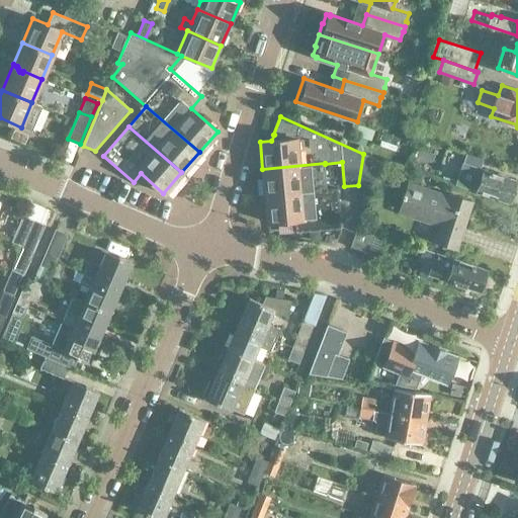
[(363,154),(358,185),(370,190),(381,162),(363,154)]
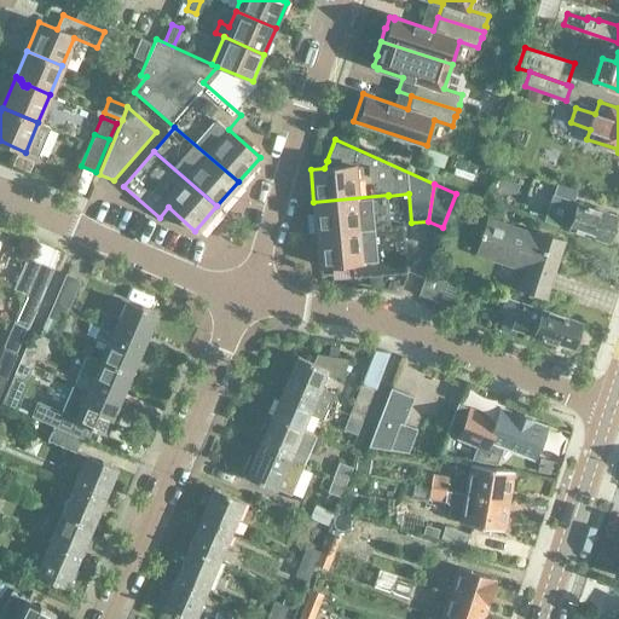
[(313,202),(316,235),(391,227),(388,196),(388,195),(313,202)]
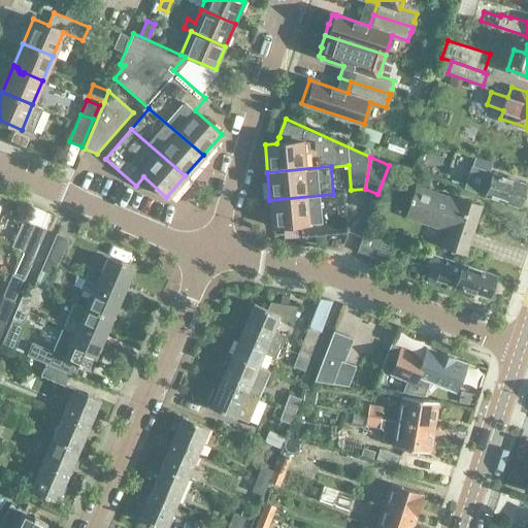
[(527,184),(472,166),(465,188),(486,194),(486,195),(520,205),(527,184)]
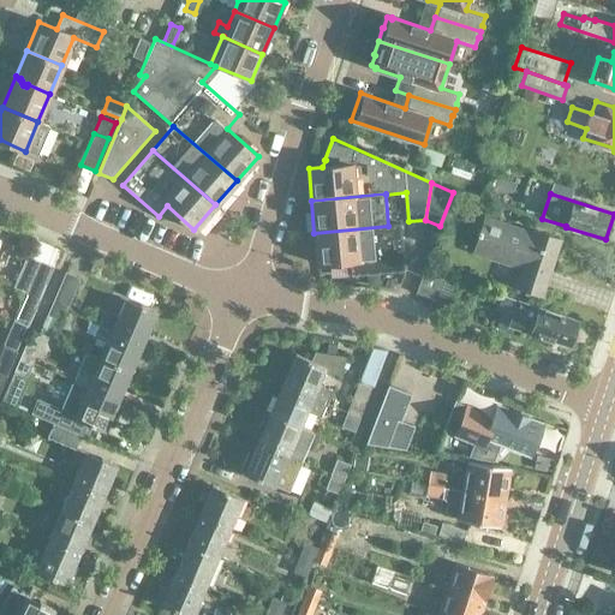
[(496,258),(499,255),(524,263),(517,285),(542,293),(560,238),(535,230),(535,233),(485,216),(481,228),(479,228),(477,233),(479,234),(473,251),(496,258)]
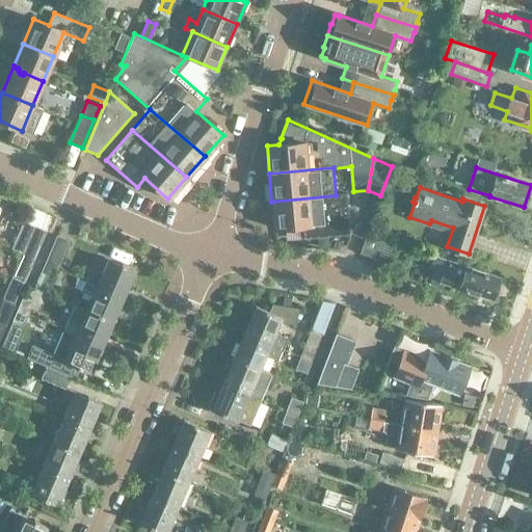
[(271,202),(274,229),(302,227),(303,239),(351,235),(348,194),(336,195),(271,202)]
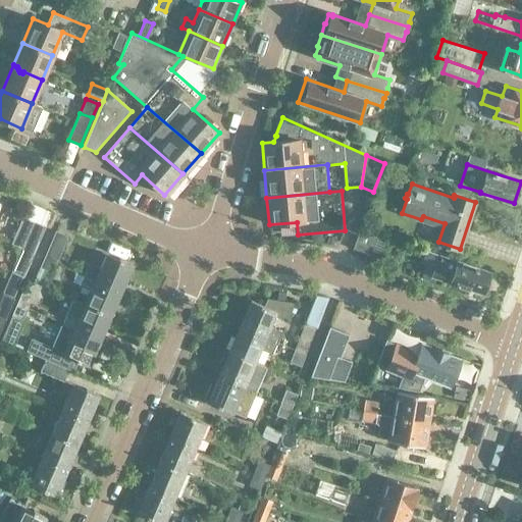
[(20,247),(35,253),(46,226),(23,217),(11,244),(20,247)]
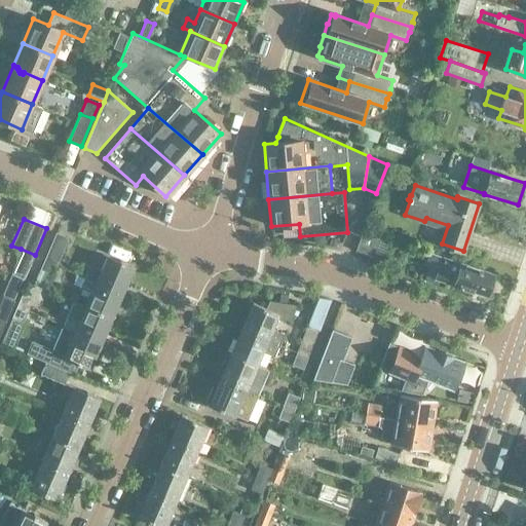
[(39,271),(51,276),(68,237),(57,232),(39,271)]
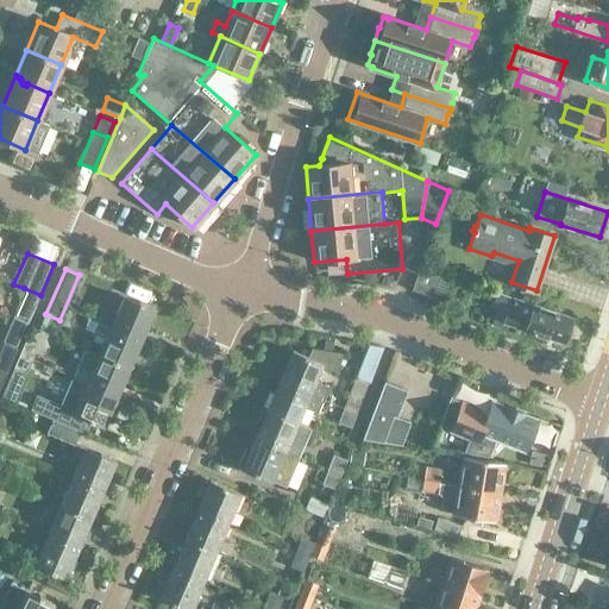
[(413,290),(433,297),(440,276),(420,269),(413,290)]
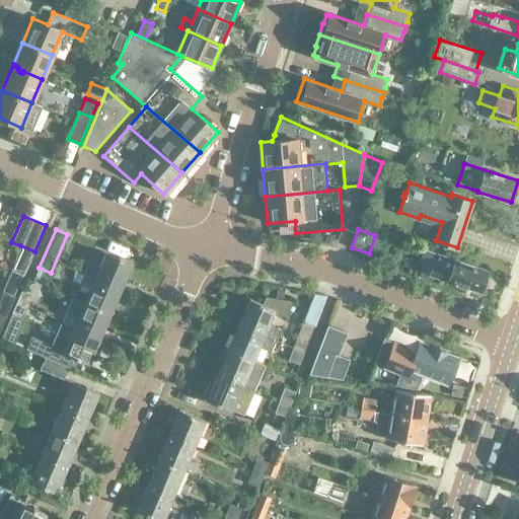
[(34,251),(20,245),(22,246),(15,264),(14,264),(12,264),(10,269),(22,274),(27,263),(28,264),(34,251)]
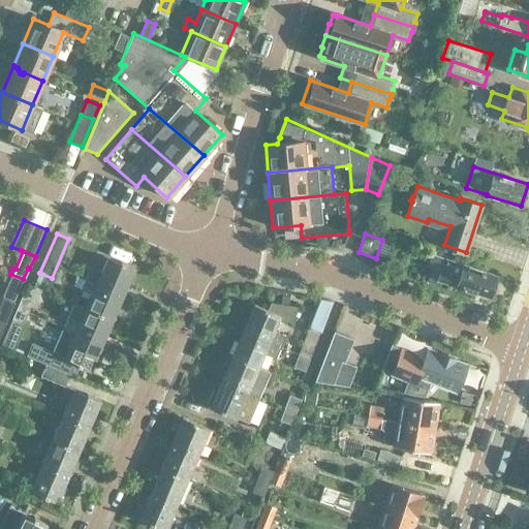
[(441,271),(438,279),(490,297),(497,275),(447,257),(446,259),(431,254),(427,266),(441,271)]
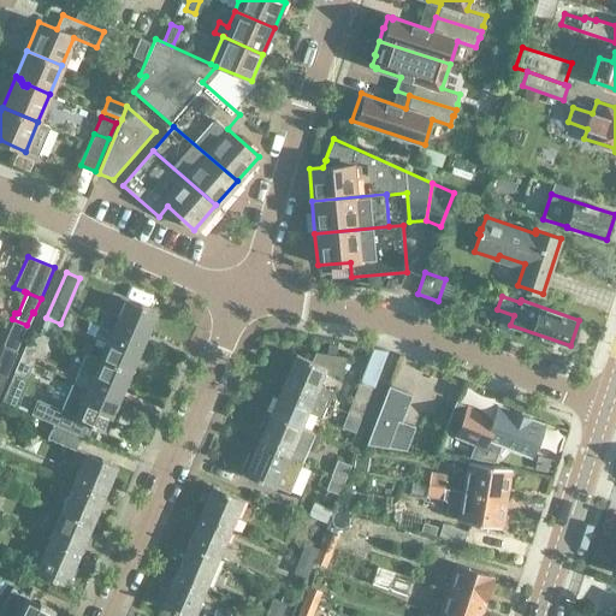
[(101,360),(131,372),(157,312),(141,306),(140,307),(125,301),(118,317),(105,311),(94,337),(107,343),(101,359),(101,360)]
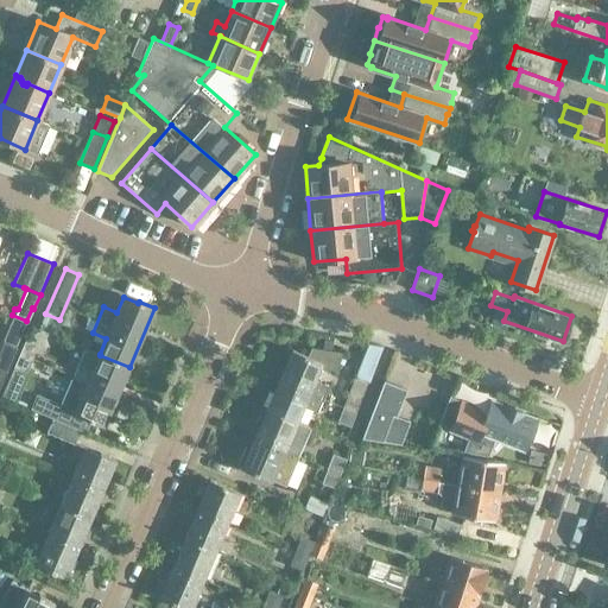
[(8,380),(20,386),(38,344),(26,339),(8,380)]
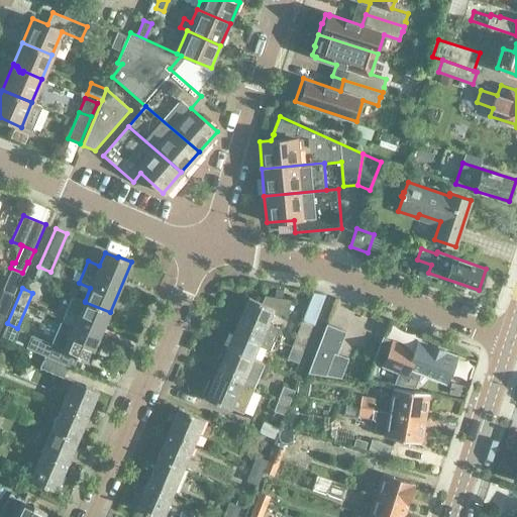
[(0,315),(5,318),(15,294),(3,289),(0,297),(0,315)]
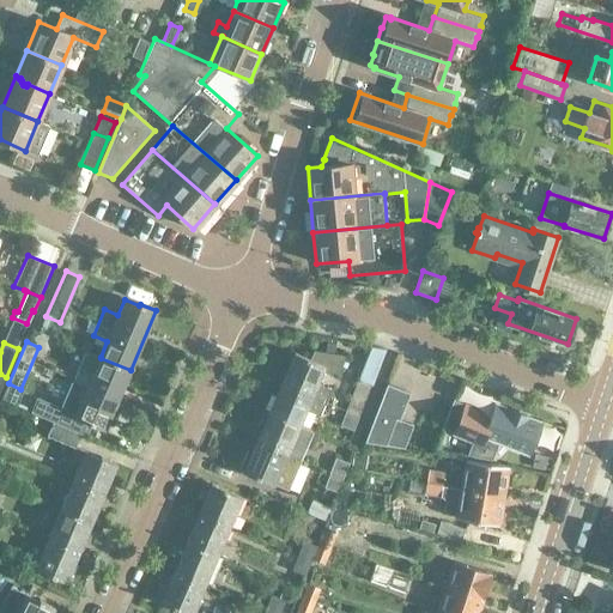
[(372,343),(360,378),(376,383),(387,347),(372,343)]
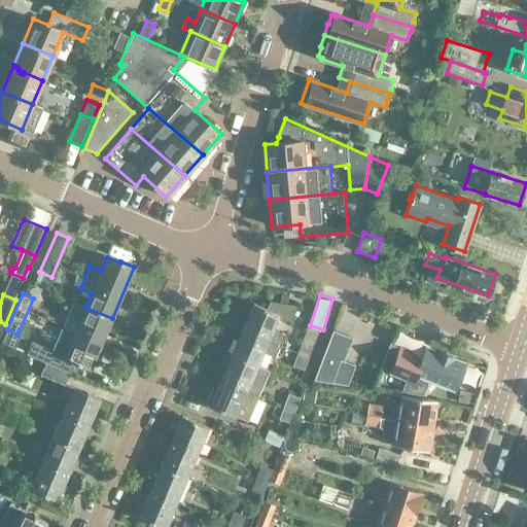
[(231,354),(256,364),(261,351),(275,357),(285,335),(272,328),(277,316),(289,321),(296,306),(270,301),(267,309),(253,303),(231,354)]
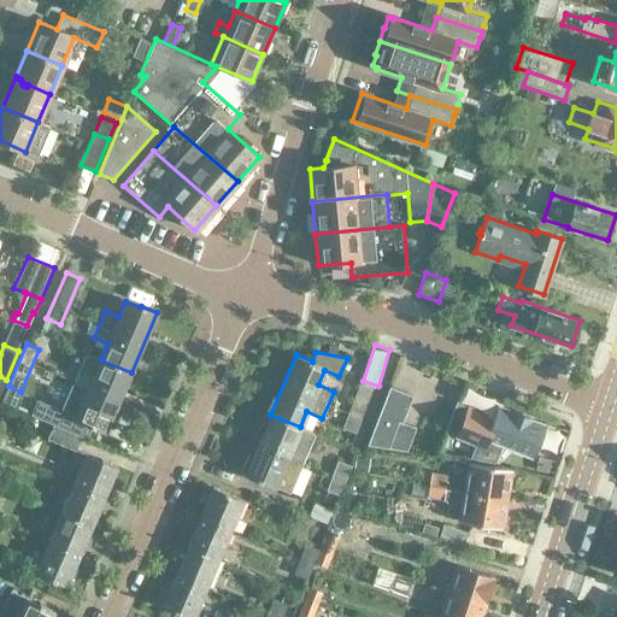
[(74,383),(119,403),(131,372),(101,360),(101,359),(87,353),(74,383)]
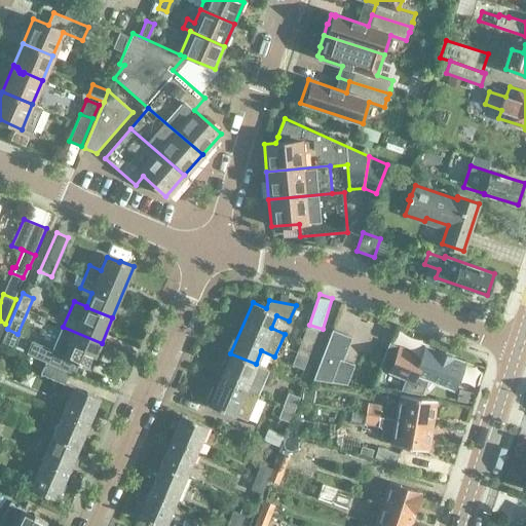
[(307,326),(296,355),(302,358),(303,354),(308,357),(318,330),(307,326)]
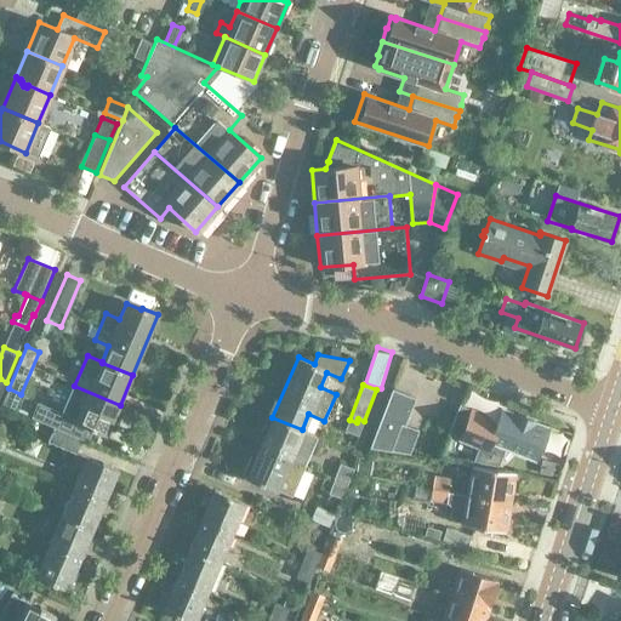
[(120,405),(74,386),(62,414),(66,415),(78,421),(78,422),(92,428),(91,429),(107,437),(120,405)]
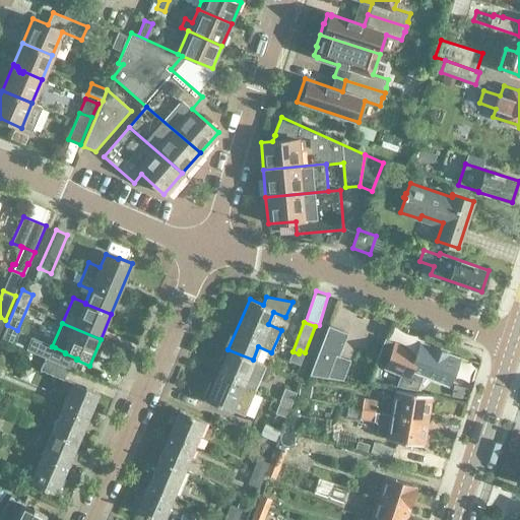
[(309,374),(341,380),(349,359),(338,354),(347,332),(328,324),(309,374)]
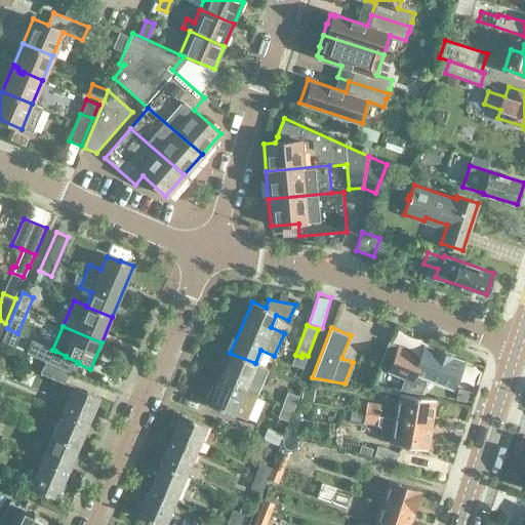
[(52,350),(32,340),(27,353),(46,361),(50,363),(55,351),(52,350)]
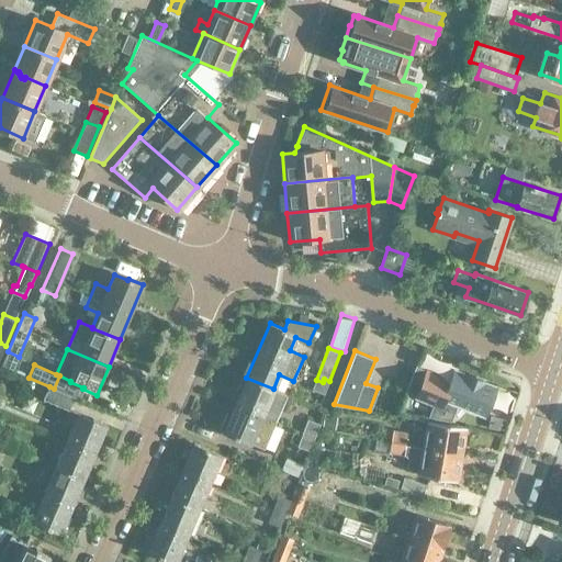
[(420,405),(423,400),(436,404),(438,396),(483,415),(494,386),(484,382),(484,381),(464,373),(464,374),(453,370),(450,380),(415,366),(409,382),(419,385),(419,386),(408,382),(404,395),(409,397),(408,401),(420,405)]
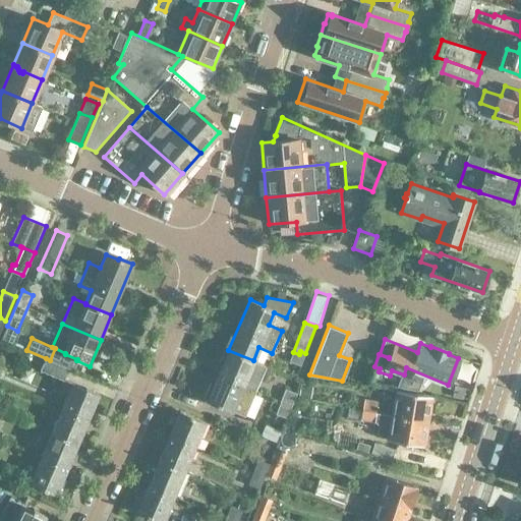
[(218,375),(255,392),(266,366),(253,360),(228,350),(218,375)]
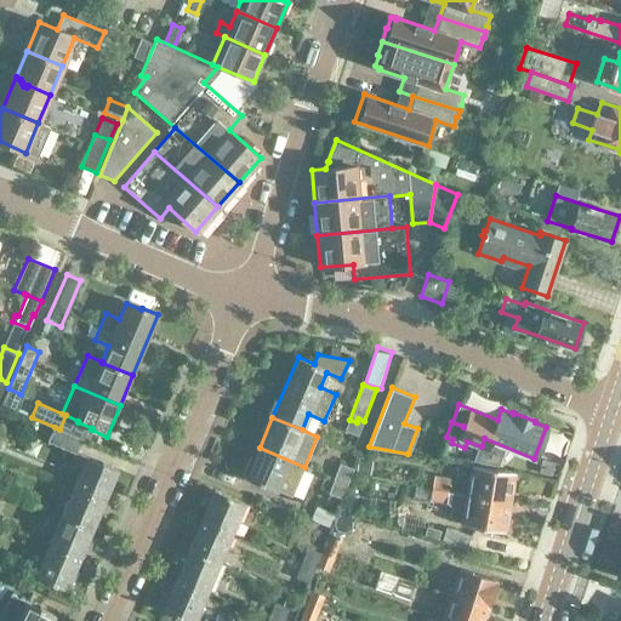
[(357,422),(349,420),(345,431),(358,436),(364,421),(358,419),(357,422)]
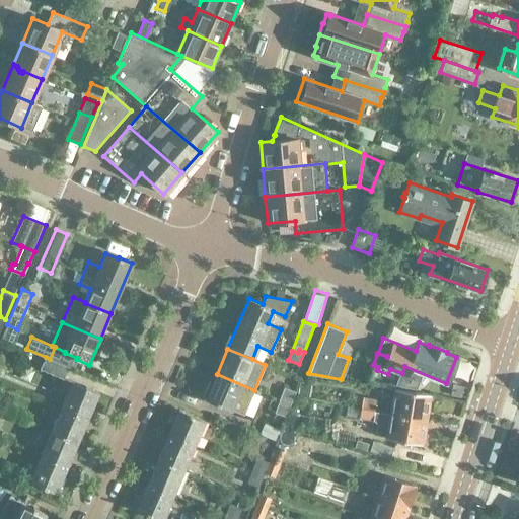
[(69,368),(45,358),(40,369),(64,379),(69,368)]
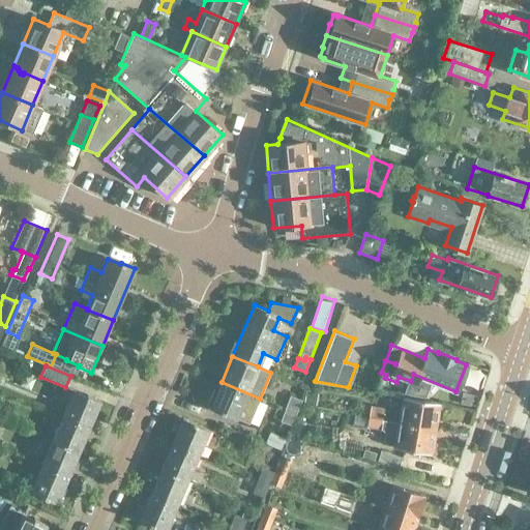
[(260,399),(222,382),(210,408),(224,413),(224,412),(236,417),(242,404),(255,410),(260,399)]
